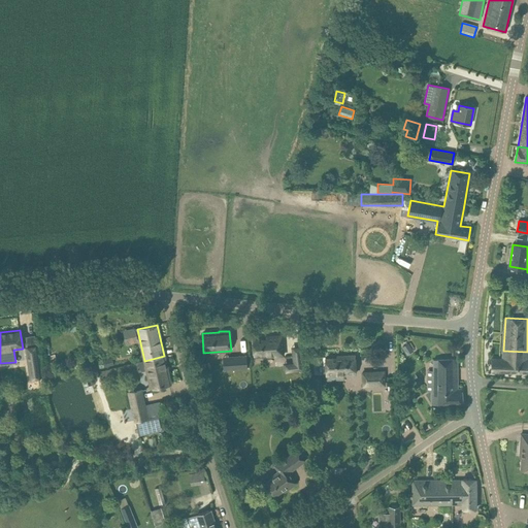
[(275,356),(284,355),(282,335),(266,336),(266,337),(253,338),(254,357),(274,355),(275,356)]
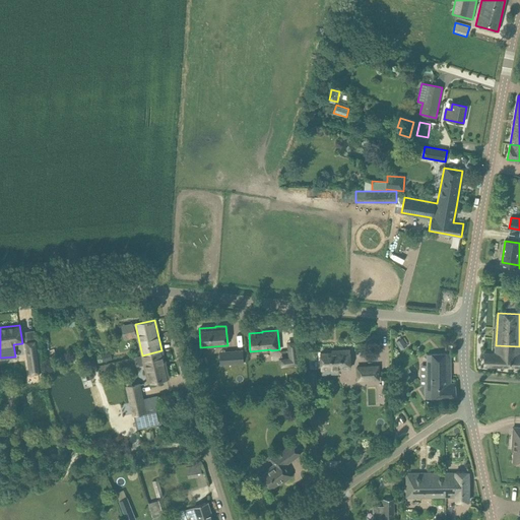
[(407,345),(402,338),(396,341),(401,349),(407,345)]
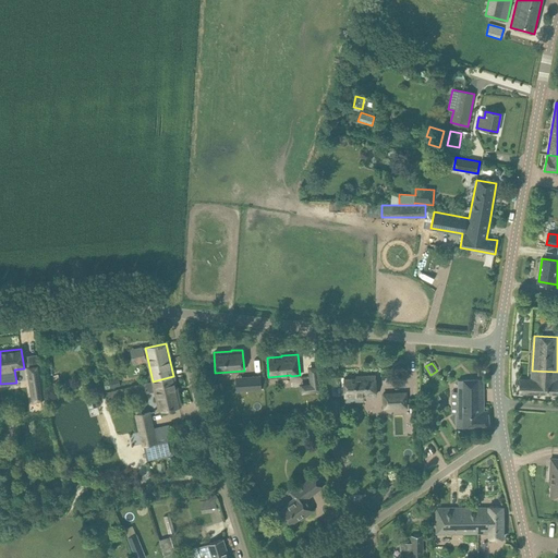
[(38,365),(27,367),(32,401),(44,399),(38,365)]
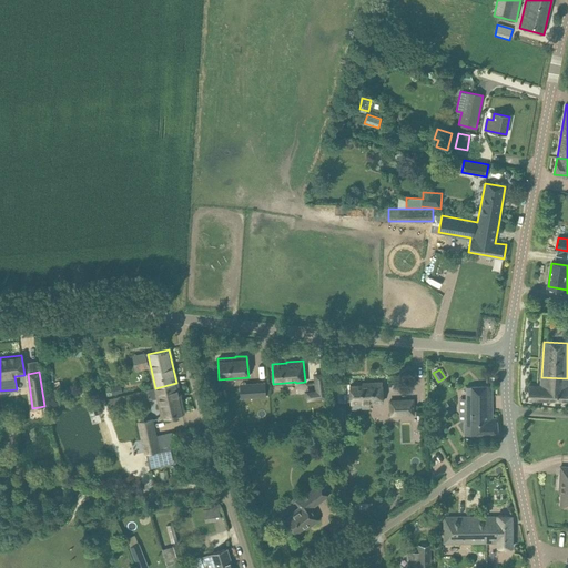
[(567,401),(567,383),(567,378),(541,377),(540,386),(528,385),(528,399),(567,401)]
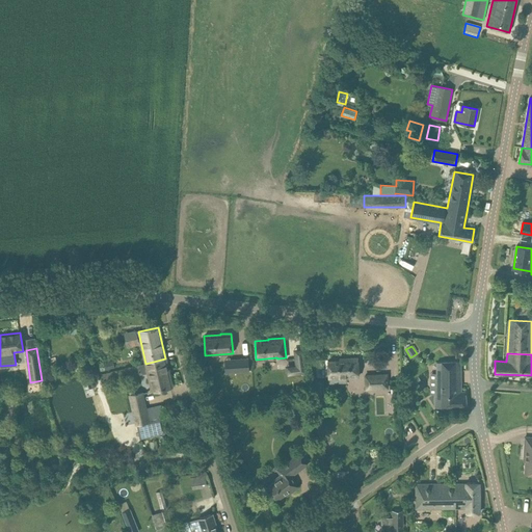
[(327,361),(316,362),(316,379),(328,379),(329,379),(329,383),(347,382),(347,377),(358,376),(357,357),(340,358),(340,361),(327,361)]
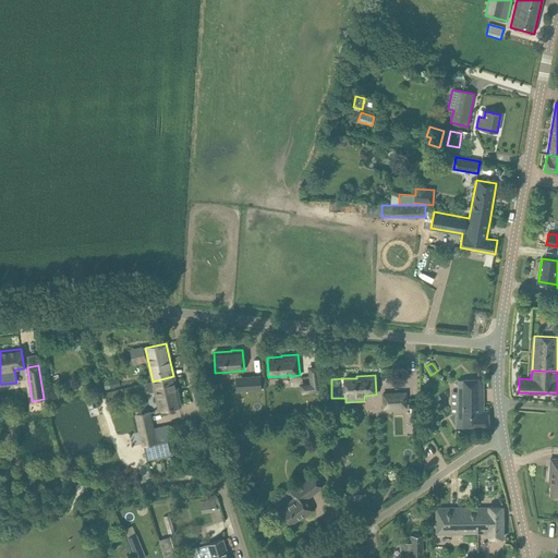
[(159,410),(169,408),(180,405),(173,376),(153,381),(144,384),(146,393),(155,391),(159,410)]
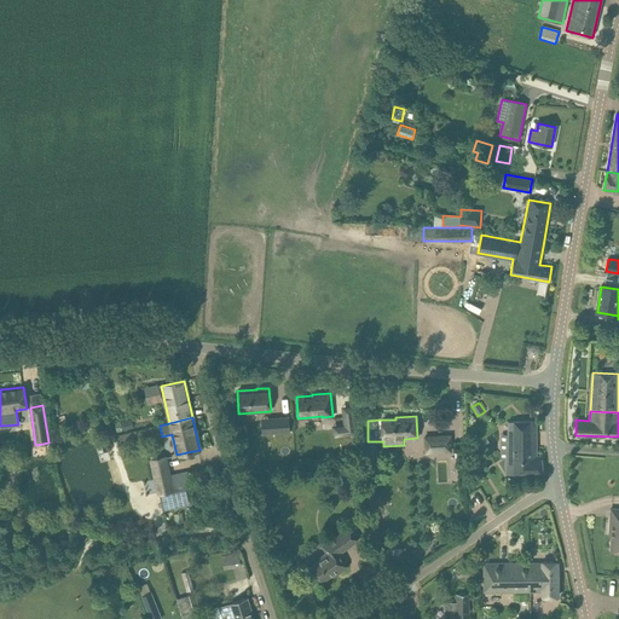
[(290,432),(289,417),(268,418),(270,433),(290,432)]
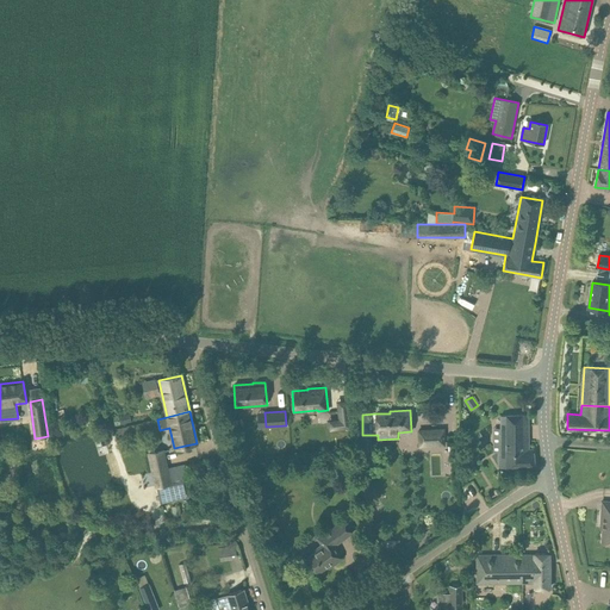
[(341,429),(352,428),(349,411),(338,412),(341,429)]
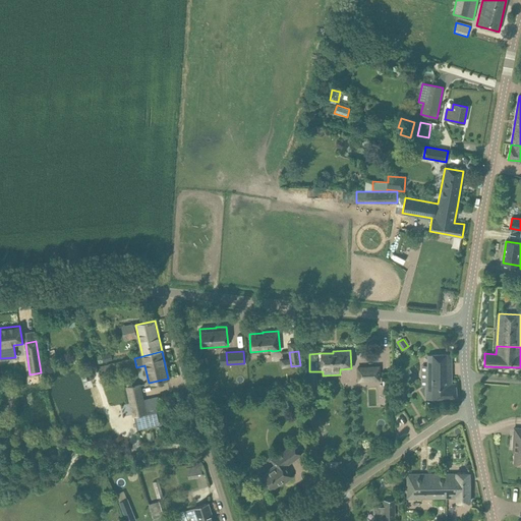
[(427,387),(425,387),(425,399),(456,399),(456,384),(452,384),(451,353),(427,354),(427,387)]
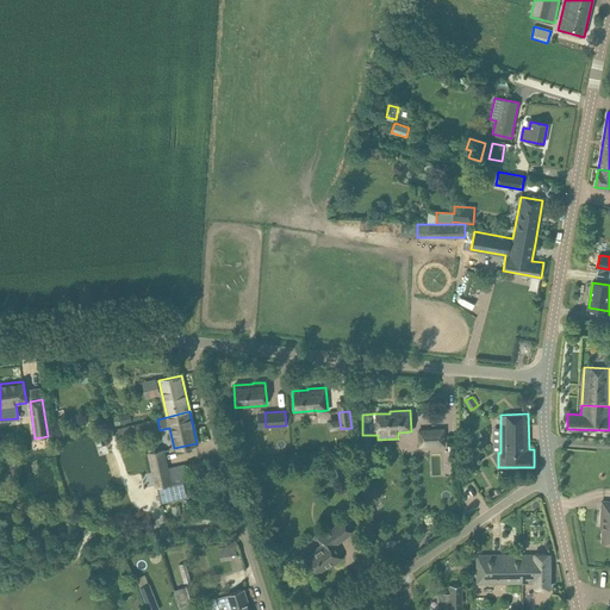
[(142,423),(130,427),(132,434),(144,431),(142,423)]
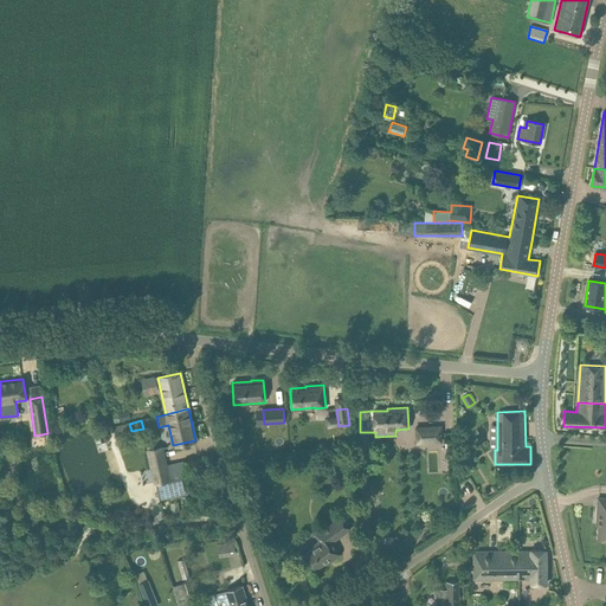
[(417,444),(442,443),(440,426),(416,427),(417,444)]
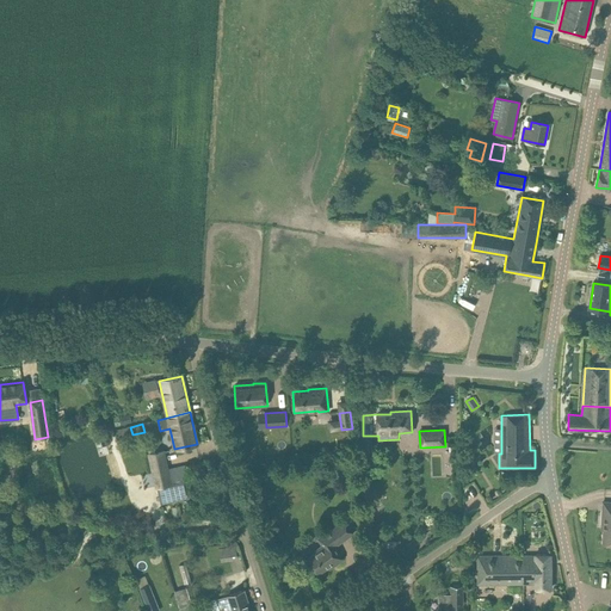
[(183,480),(170,483),(162,451),(149,455),(158,487),(161,505),(187,498),(183,480)]
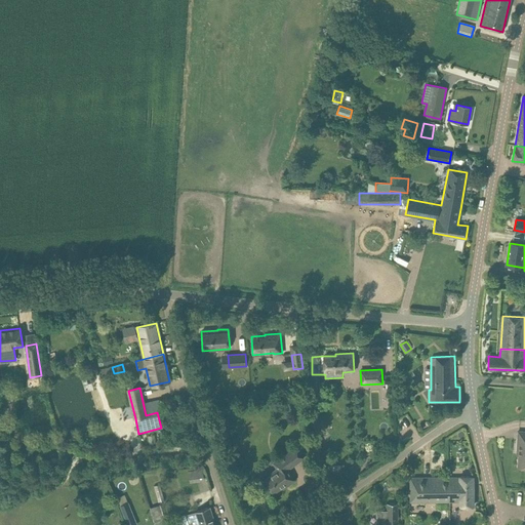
[(282,400),(281,404),(280,404),(276,414),(286,418),(291,408),(288,407),(289,403),(282,400)]
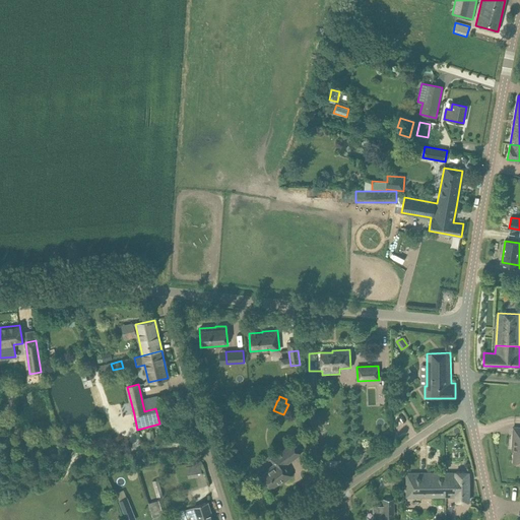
[(291,476),(284,465),(301,454),(293,442),(269,458),(273,465),(267,469),(268,471),(262,475),(270,489),(283,479),(285,480),(291,476)]
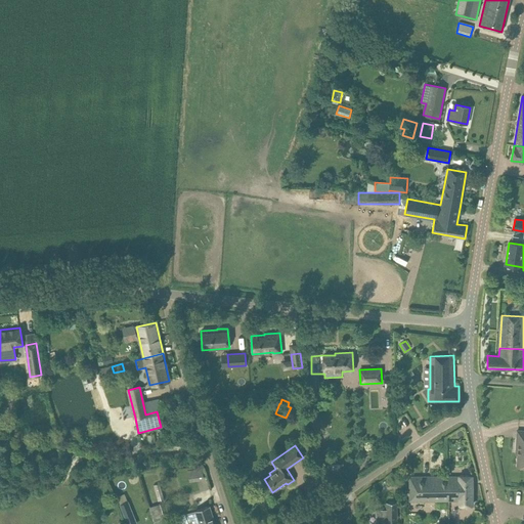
[(189,481),(204,479),(202,469),(187,472),(189,481)]
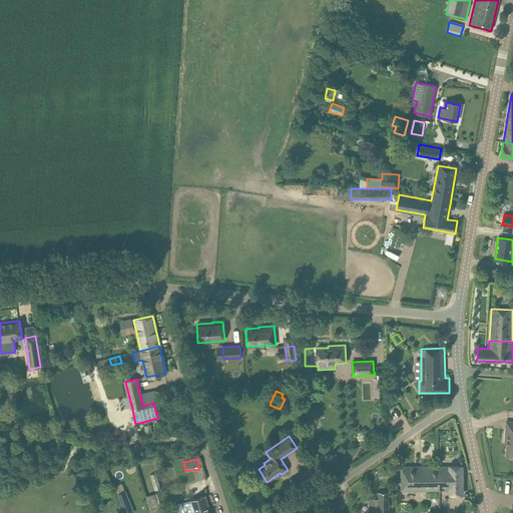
[(439,466),(439,490),(449,490),(449,494),(462,494),(462,465),(449,466),(439,466)]
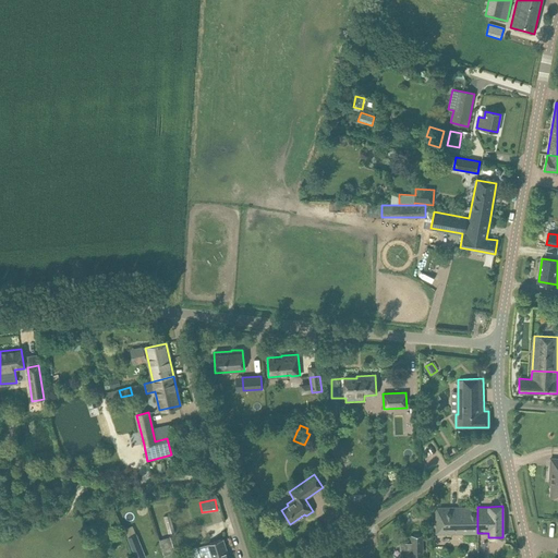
[(436,508),(436,519),(436,534),(477,533),(477,507),(436,508)]
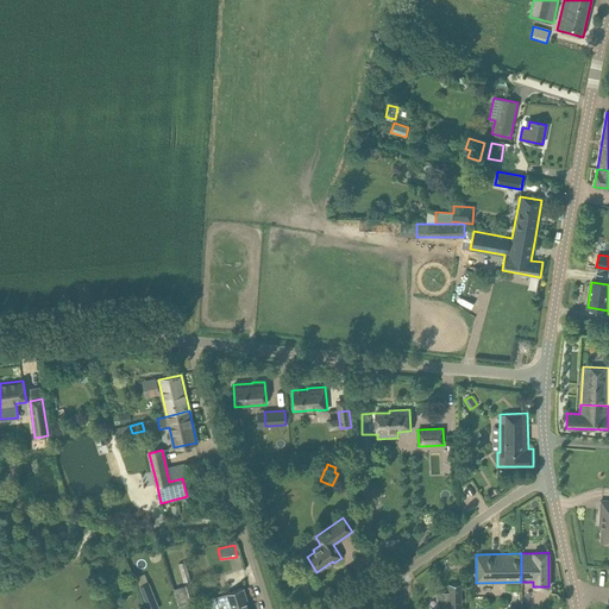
[(158,608),(159,608),(149,583),(138,586),(148,608),(158,608)]
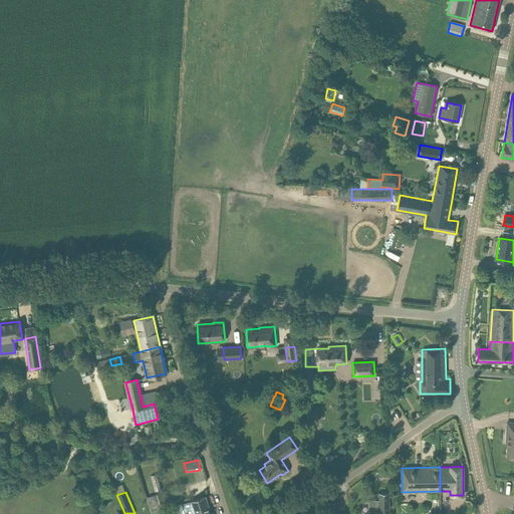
[(379,500),(368,500),(368,513),(379,513),(390,513),(390,503),(389,493),(378,493),(379,500)]
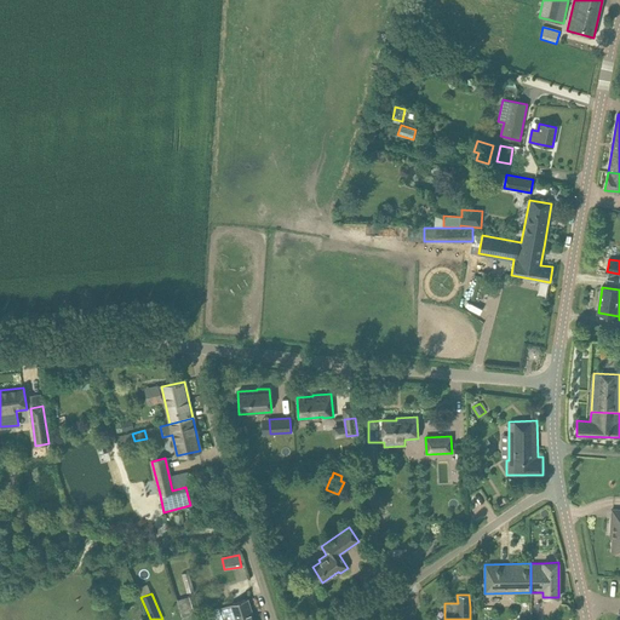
[(196,619),(193,607),(189,597),(178,601),(183,619),(196,619)]
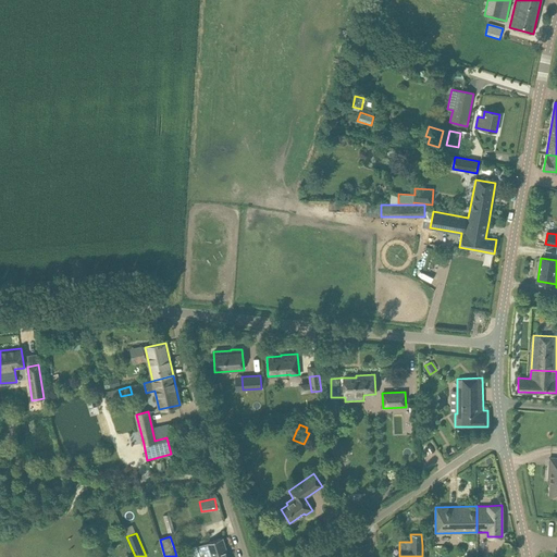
[(200,556),(210,556),(211,556),(226,551),(222,537),(197,546),(200,556)]
